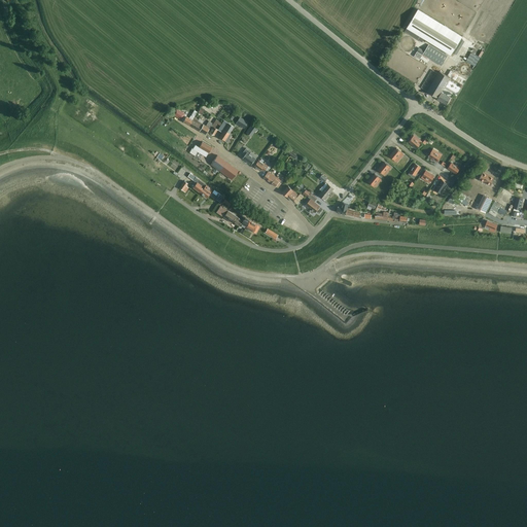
[(418,9),(407,28),(451,56),(462,36),(418,9)]
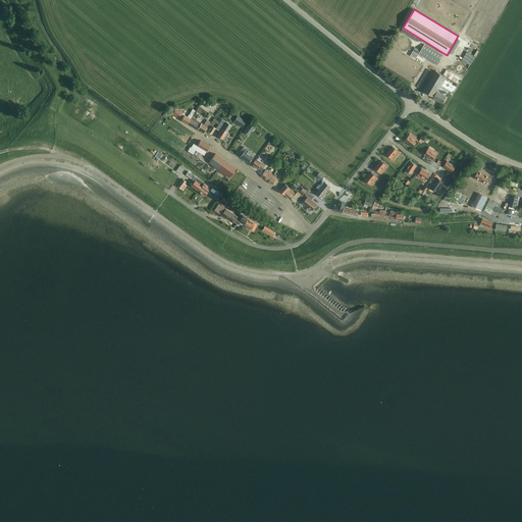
[(437,65),(444,56),(425,45),(419,53),(437,65)]
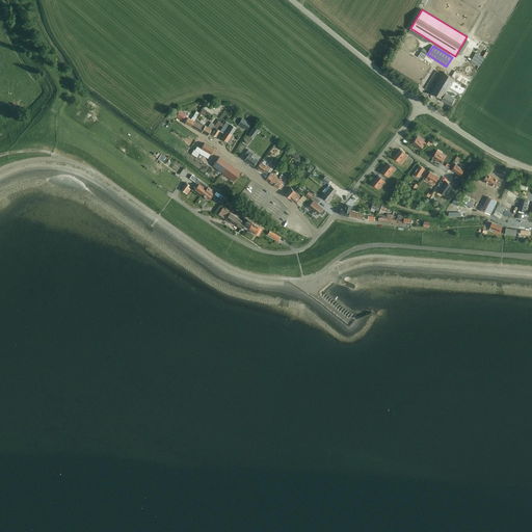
[(484,65),(489,55),(480,50),(475,59),(484,65)]
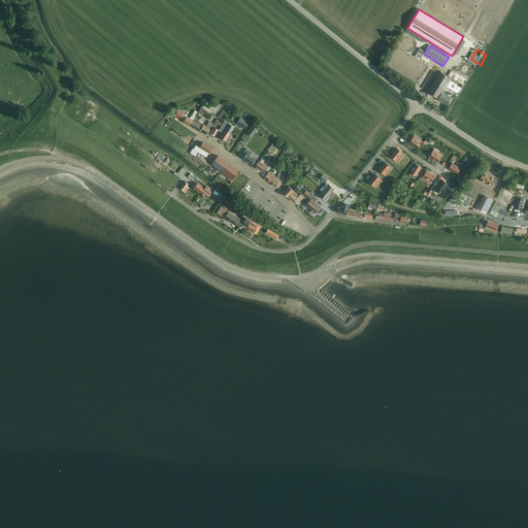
[(437,99),(448,105),(452,98),(442,92),(451,78),(440,71),(428,92),(438,98),(437,99)]
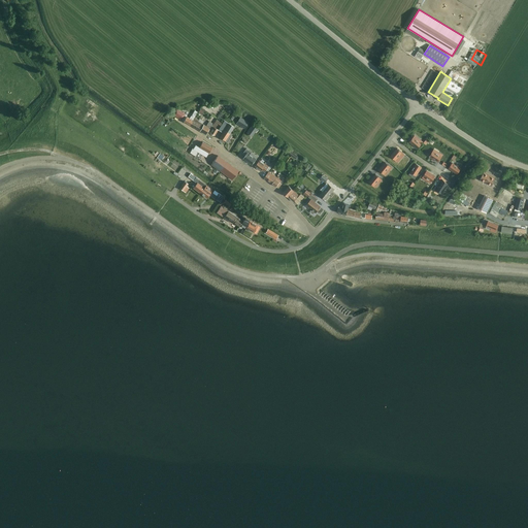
[(184,122),(190,125),(194,118),(197,112),(195,111),(190,120),(187,118),(187,116),(176,109),(172,114),(184,122)]
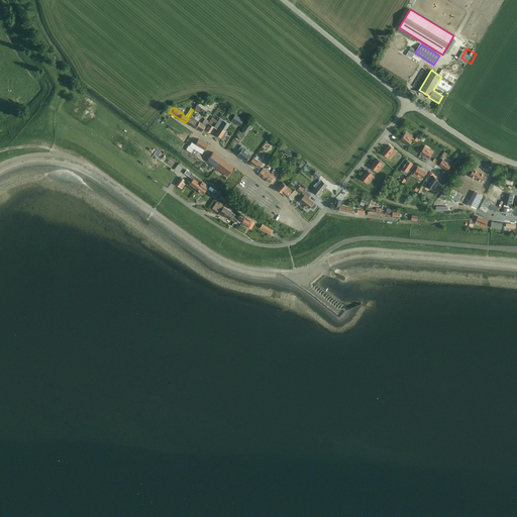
[(190,115),(186,122),(202,132),(208,121),(204,119),(201,124),(194,119),(194,117),(190,115)]
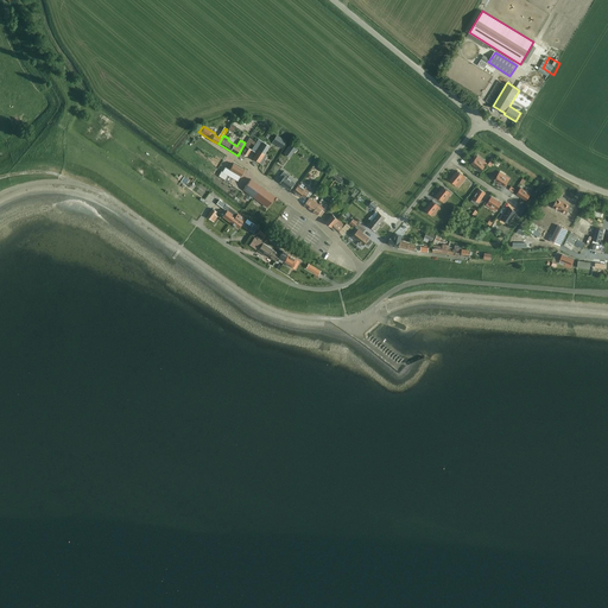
[(278,137),(274,144),(282,149),(286,141),(278,137)]
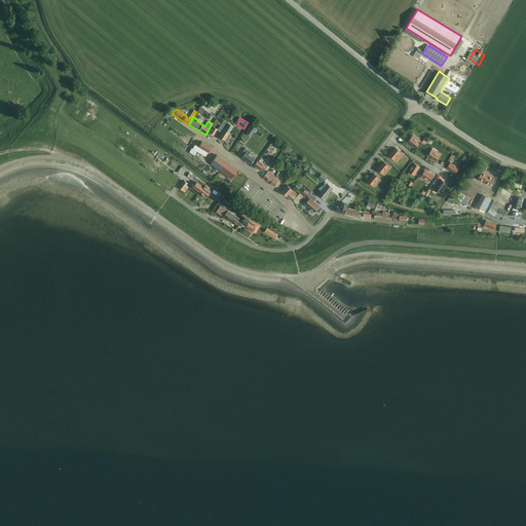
[(224,121),(218,130),(222,134),(219,138),(224,141),(227,142),(231,136),(228,134),(233,126),(228,123),(224,121)]
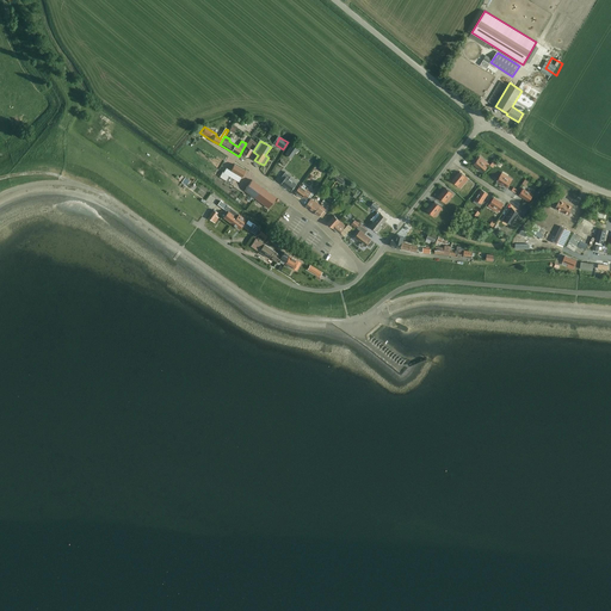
[(241,152),(248,156),(252,150),(245,146),(241,152)]
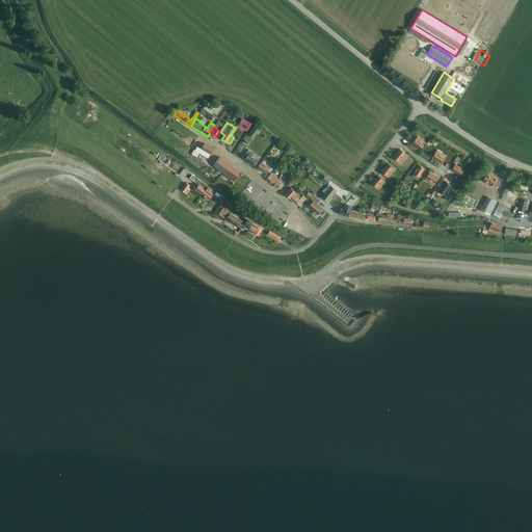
[(417,138),(413,143),(420,150),(426,143),(423,140),(421,141),(417,138)]
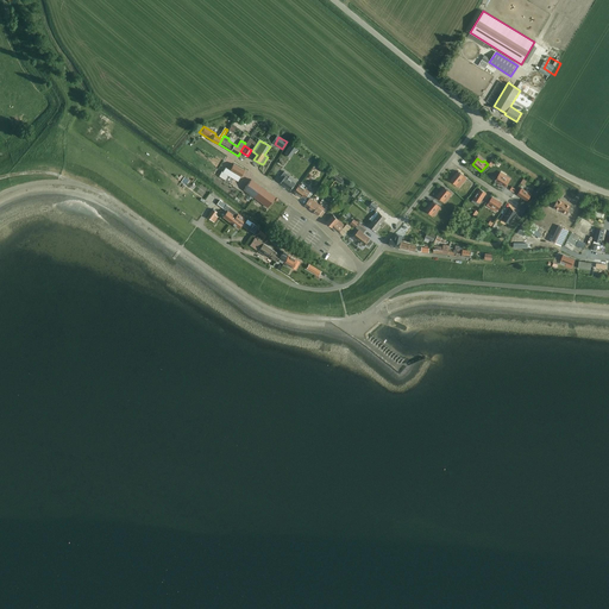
[(219,176),(225,180),(227,175),(238,181),(240,176),(244,170),(233,164),(230,170),(225,168),(223,171),(219,176)]
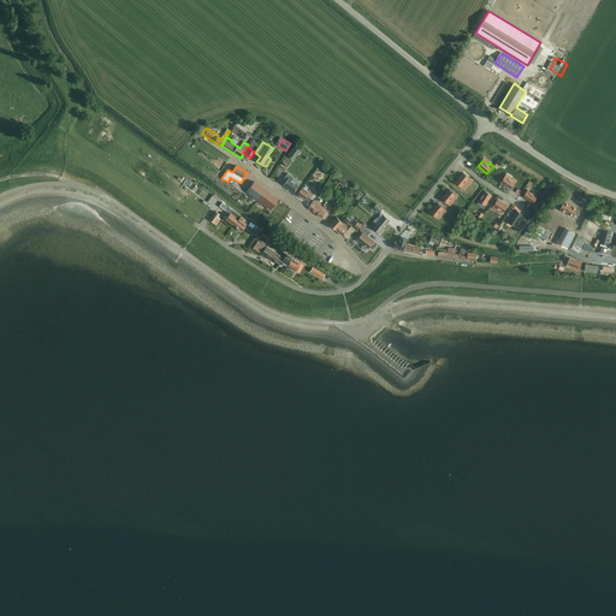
[(289,173),(283,181),(285,182),(284,184),(294,193),(300,185),(291,181),(294,178),(291,176),(289,173)]
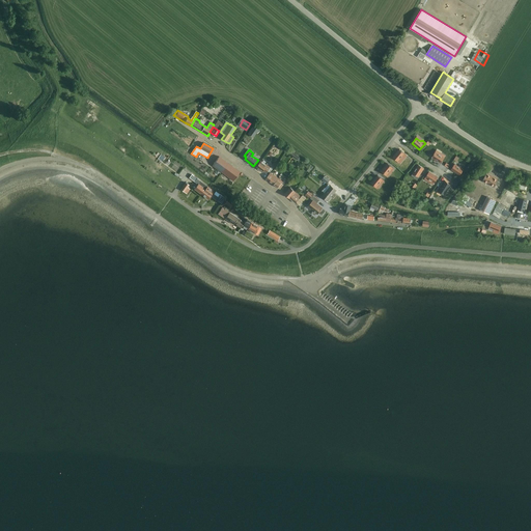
[(397,162),(401,157),(402,159),(406,155),(399,149),(392,157),(397,162)]
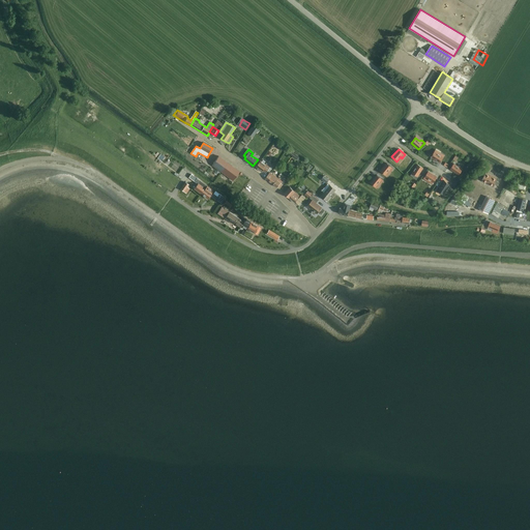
[(436,149),(431,156),(435,158),(436,157),(441,160),(444,154),(436,149)]
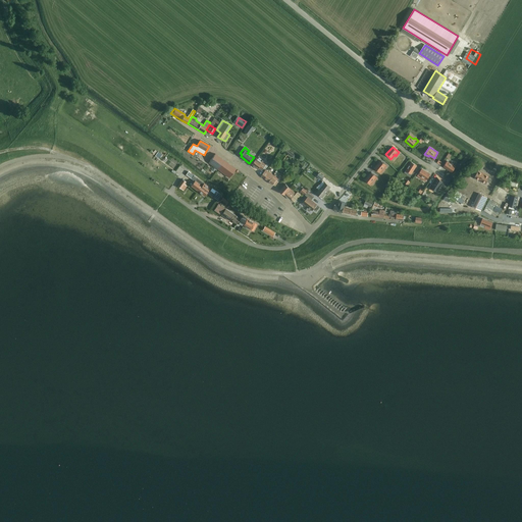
[(208,162),(229,177),(236,169),(215,154),(208,162)]
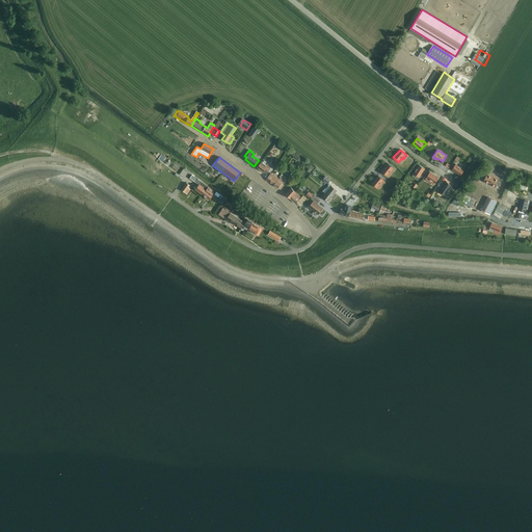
[(260,163),(257,168),(263,173),(264,171),(267,174),(272,167),(268,163),(266,165),(265,164),(266,163),(264,161),(263,163),(261,162),(260,163)]
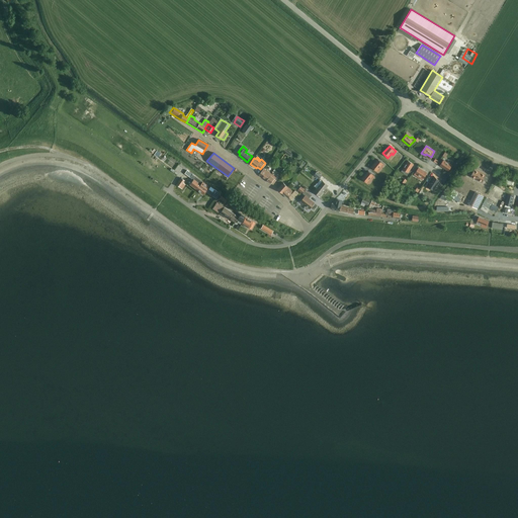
[(377,159),(374,163),(371,167),(376,171),(380,167),(381,168),(384,165),(377,159)]
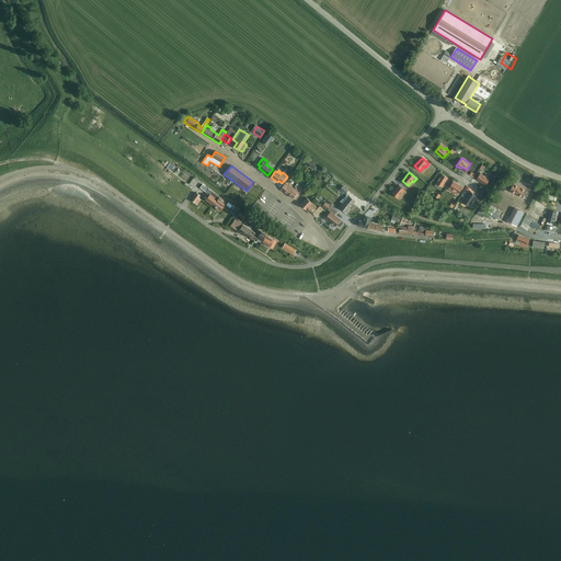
[(480,173),(477,180),(485,185),(489,179),(480,173)]
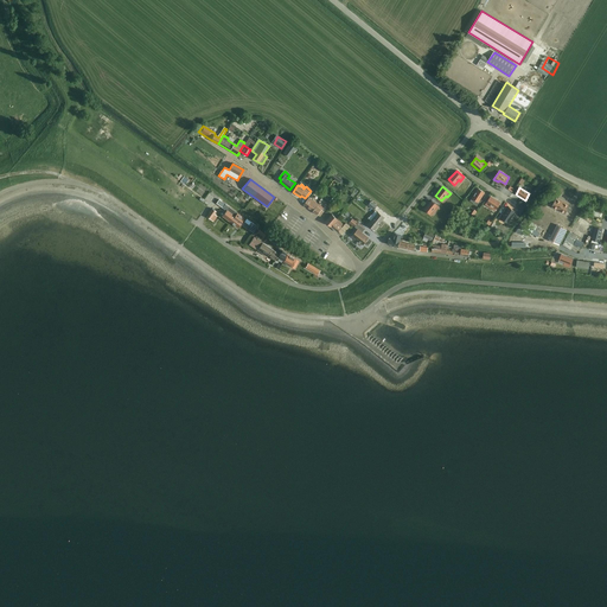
[(478,189),(472,198),(478,202),(485,192),(478,189)]
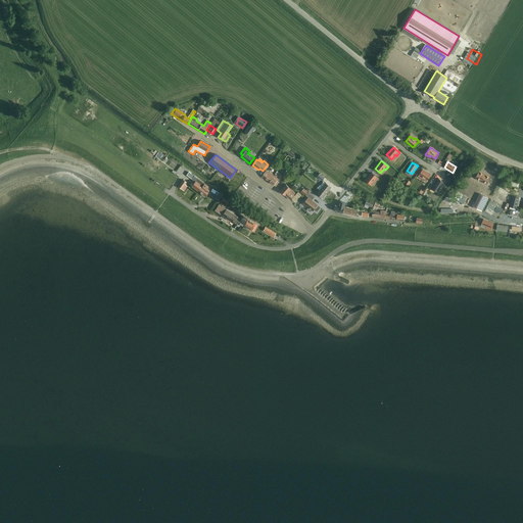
[(419,175),(424,178),(423,180),(426,182),(431,175),(423,169),(419,175)]
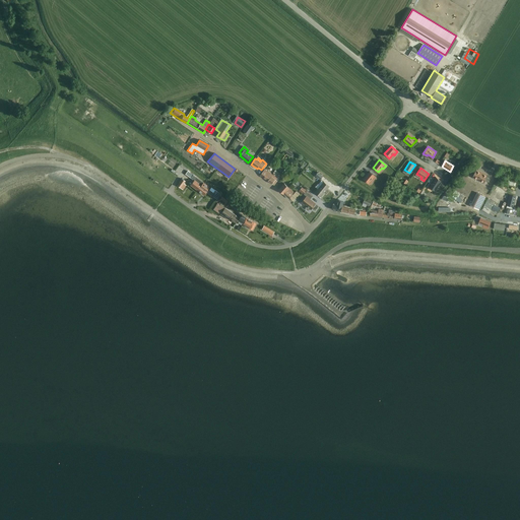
[(268,181),(272,175),(265,169),(260,175),(268,181)]
